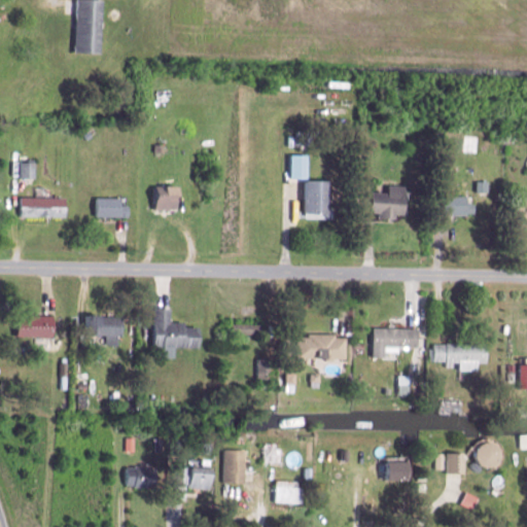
[(75,0),(74,51),(101,51),(102,0),(75,0)]
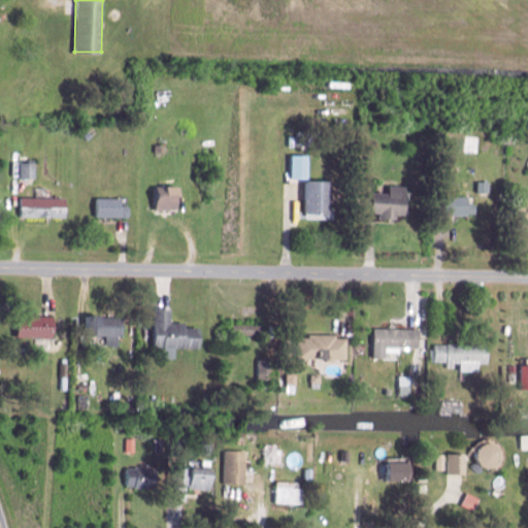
[(89,131),(93,136),(87,139),(84,134),(89,131)]
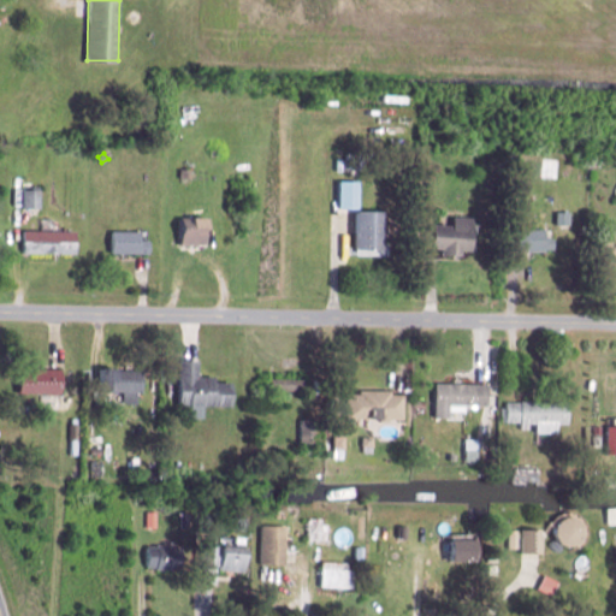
[(345,158),(345,169),(365,169),(365,158),(345,158)]
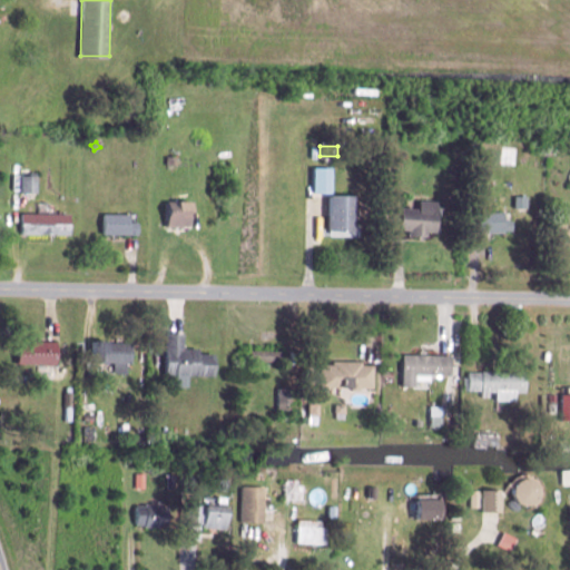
[(514,164),(514,147),(501,147),(501,164),(514,164)]
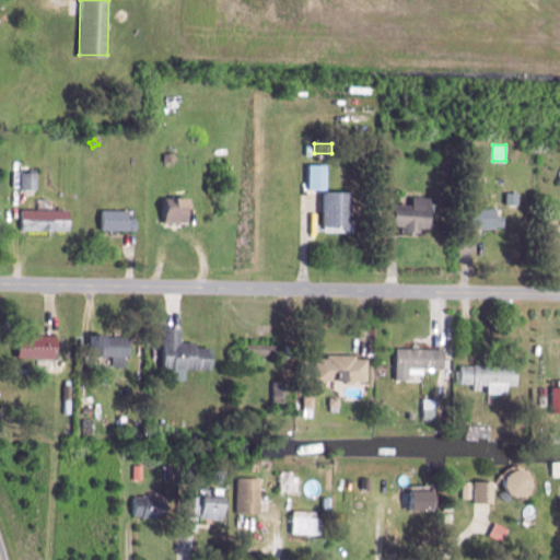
[(174,153),(173,162),(164,162),(164,152),(174,153)]
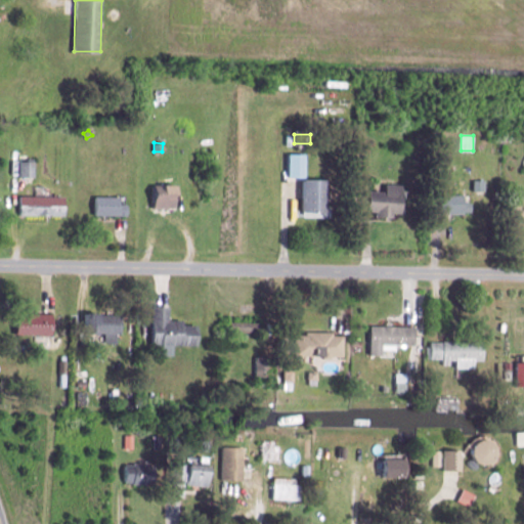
[(291,153),(290,176),(306,177),(307,154),(291,153)]
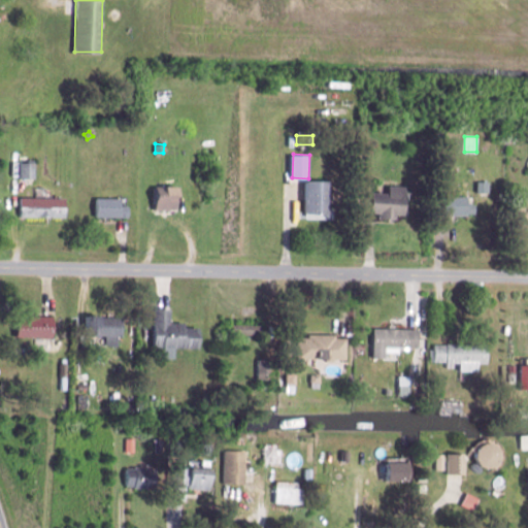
[(21,162),(21,178),(37,178),(36,162),(21,162)]
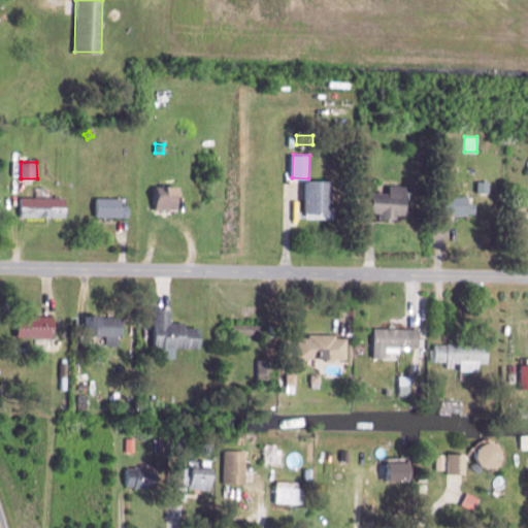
[(305,180),(305,216),(329,216),(330,180),(305,180)]
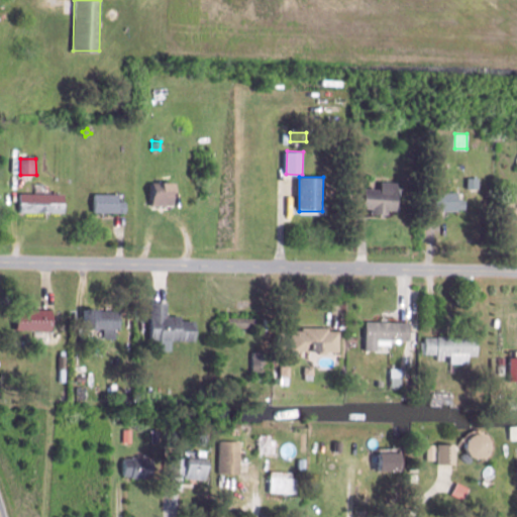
[(468,178),(469,189),(481,189),(481,177),(468,178)]
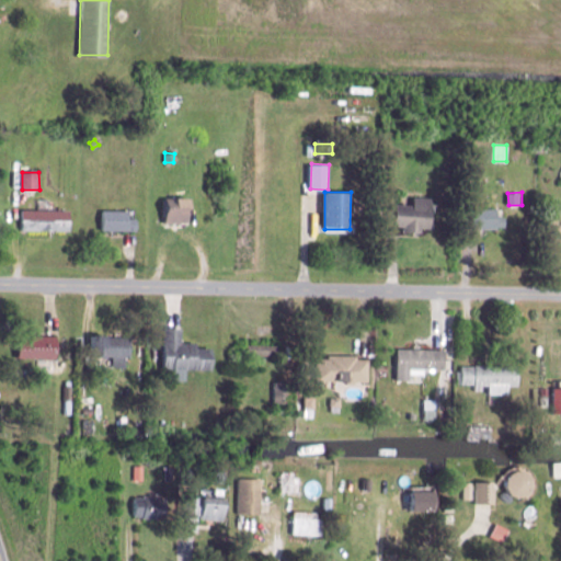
[(433,197),(432,220),(434,220),(434,229),(423,228),(422,235),(403,232),(404,226),(393,226),(396,203),(414,205),(415,195),(433,197)]
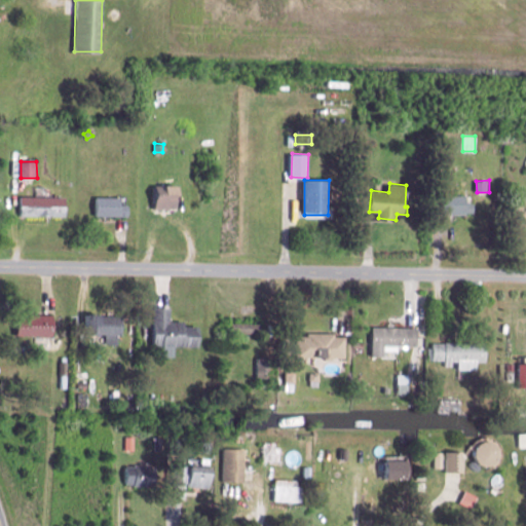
[(179,186),(179,210),(154,210),(154,186),(179,186)]
